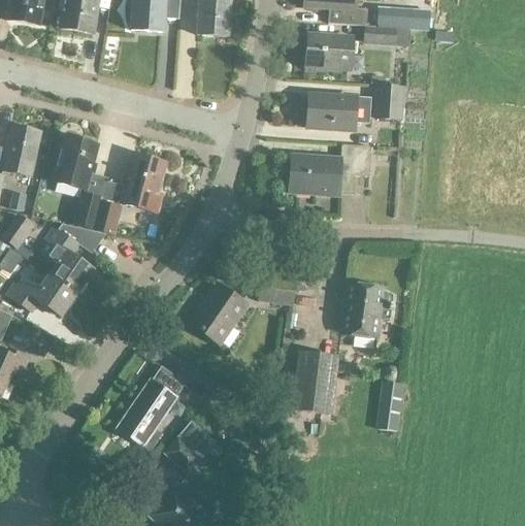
[(12,0),(12,1),(10,1),(7,19),(40,24),(43,0),(12,0)]
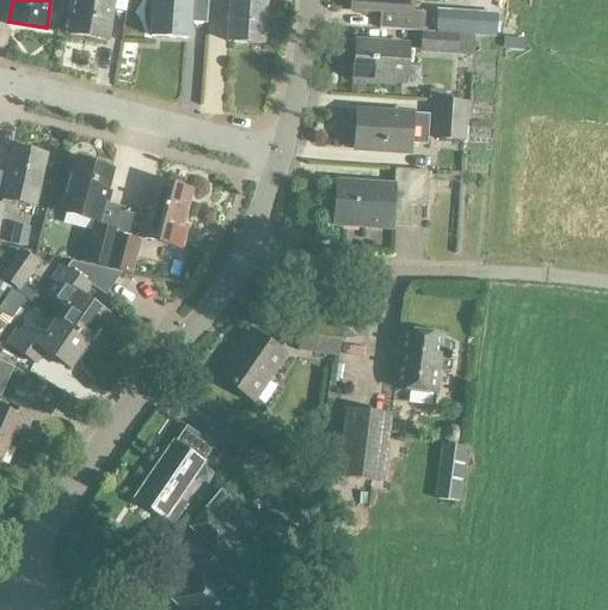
[(111,17),(114,0),(77,0),(72,32),(111,38),(114,17),(111,17)]
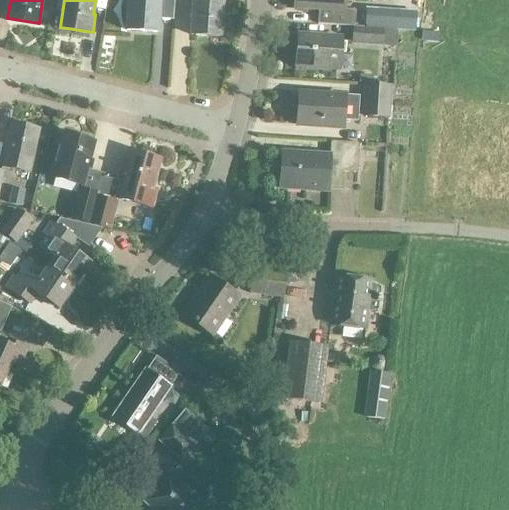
[(130,0),(129,28),(159,30),(161,0),(130,0)]
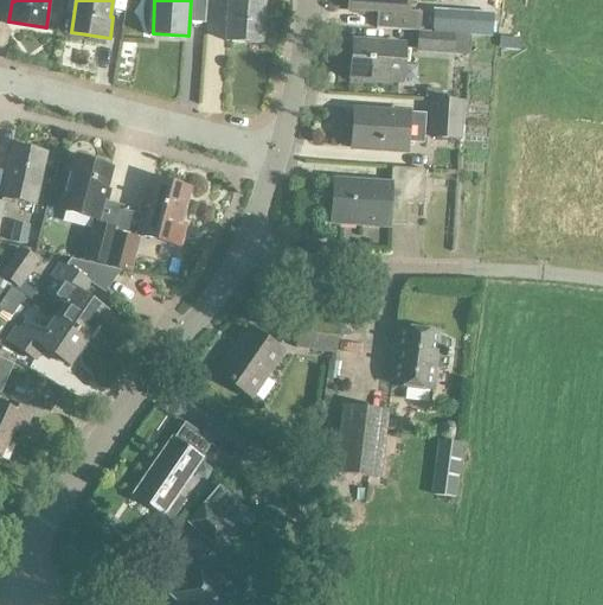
[(263,42),(267,0),(231,0),(229,39),(263,42)]
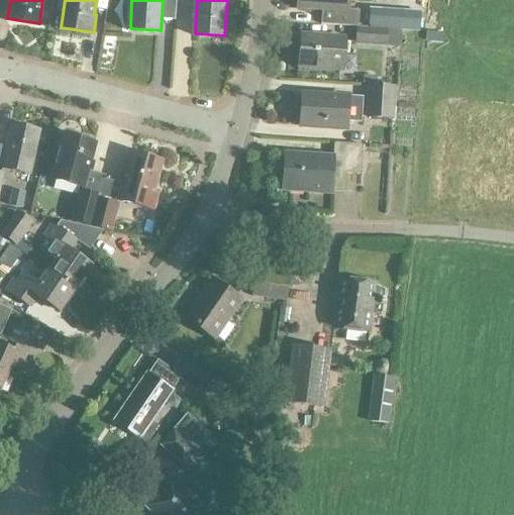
[(361,9),(348,8),(349,0),(300,0),(300,5),(324,7),(323,22),(360,25),(361,9)]
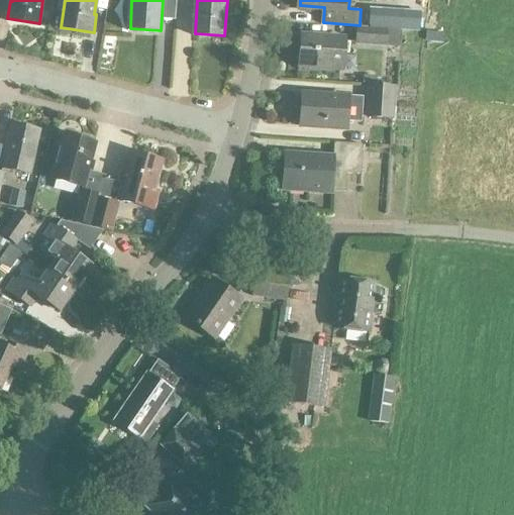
[(371,25),(402,27),(422,28),(423,9),(410,9),(410,2),(398,1),(397,8),(372,6),(371,25)]
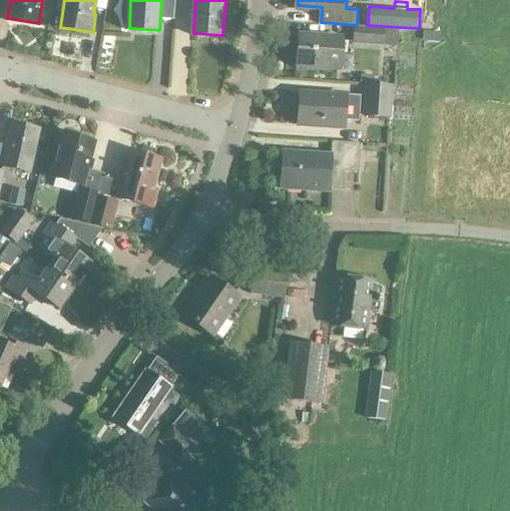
[(399,27),(368,25),(368,26),(355,25),(354,42),(398,45),(399,27)]
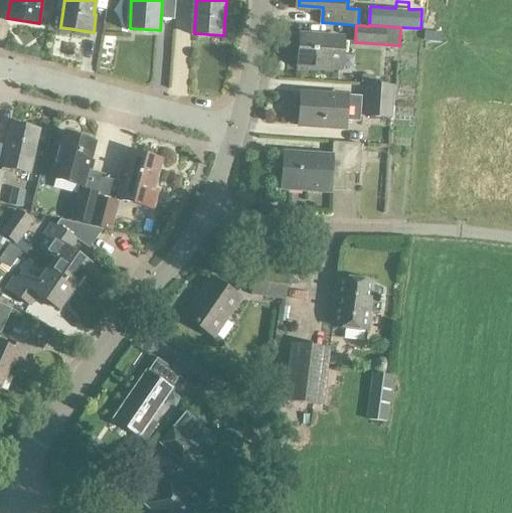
[(345,36),(303,33),(300,63),(343,66),(345,36)]
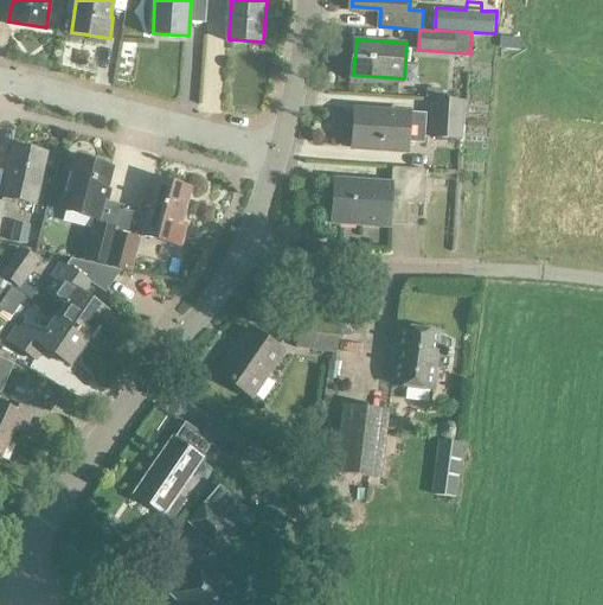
[(434,97),(430,137),(464,139),(467,100),(434,97)]
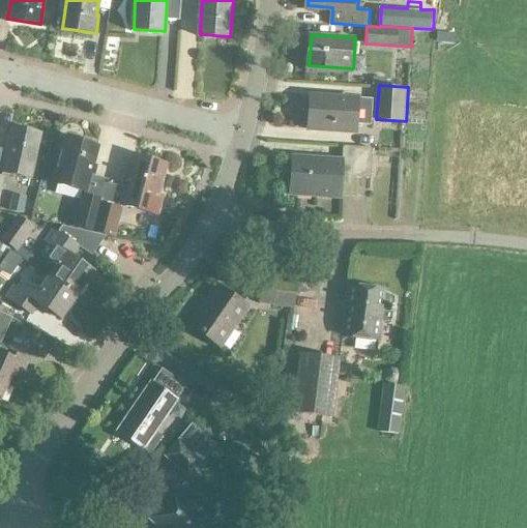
[(373,98),(313,94),(310,127),(357,130),(358,121),(371,122),(373,98)]
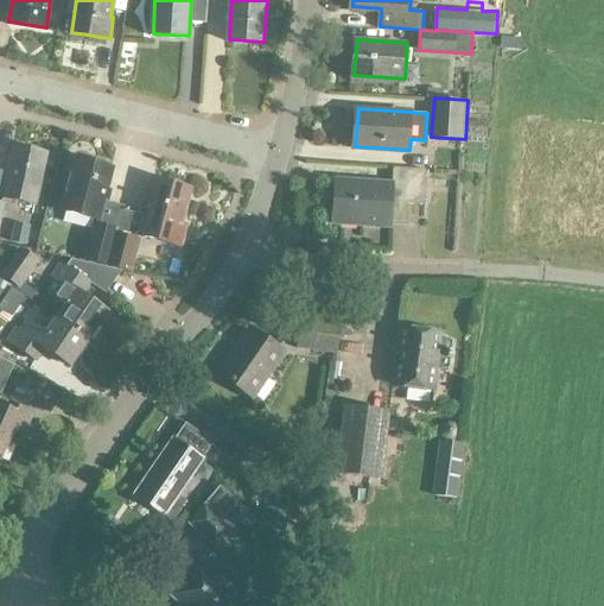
[(37,203),(48,152),(16,145),(5,196),(37,203)]
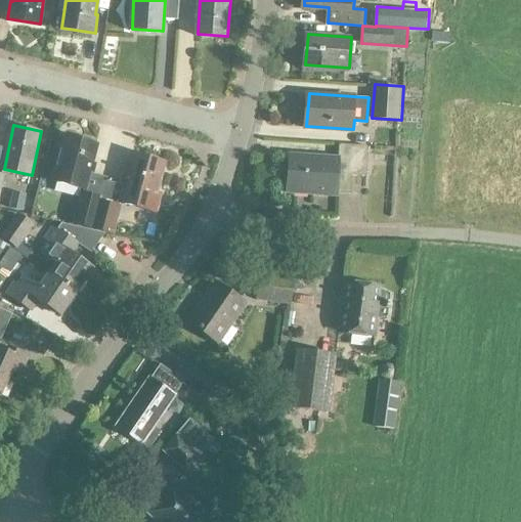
[(98,145),(94,144),(92,139),(82,137),(78,140),(67,137),(55,180),(87,188),(98,145)]
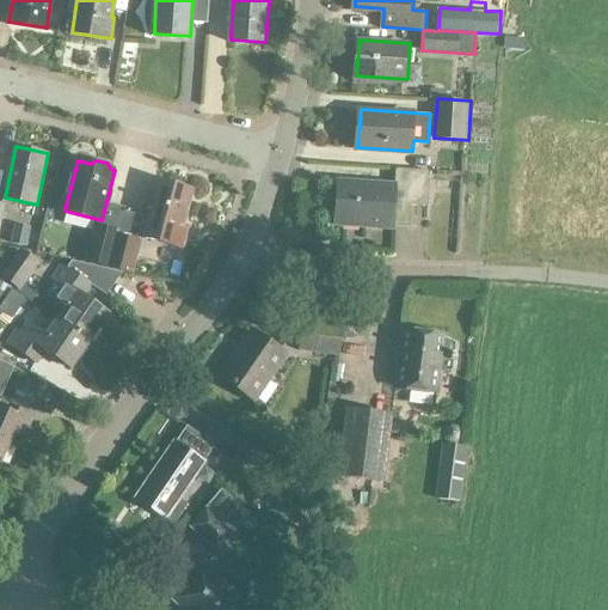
[(431,170),(398,168),(398,184),(341,181),(337,224),(367,226),(367,224),(411,226),(412,203),(429,205),(431,170)]
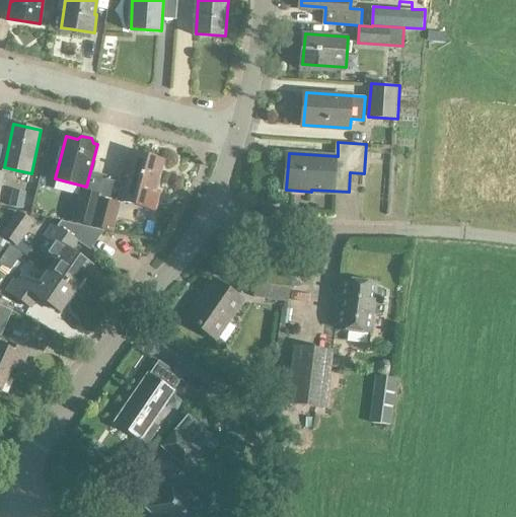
[(133,152),(121,199),(156,209),(160,191),(157,190),(164,161),(133,152)]
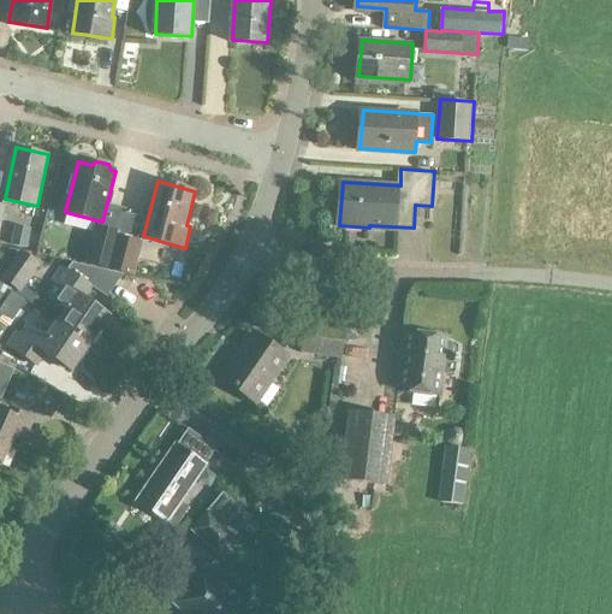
[(40,242),(43,219),(35,218),(33,228),(33,229),(34,229),(33,240),(40,242)]
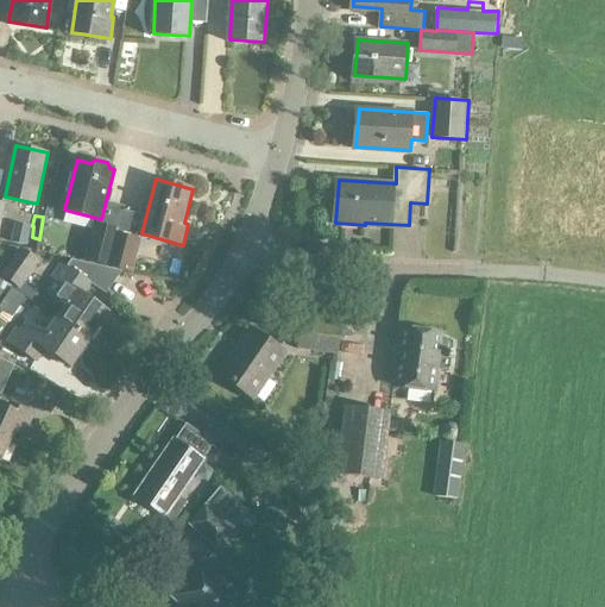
[(17,221),(12,241),(29,244),(32,226),(32,225),(17,221)]
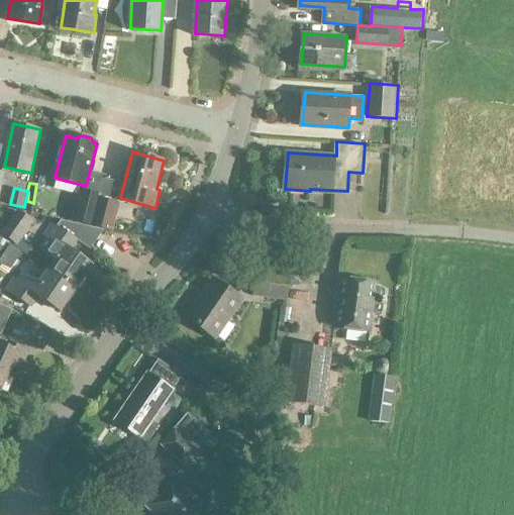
[(101,195),(85,190),(83,190),(75,220),(93,224),(100,197),(101,195)]
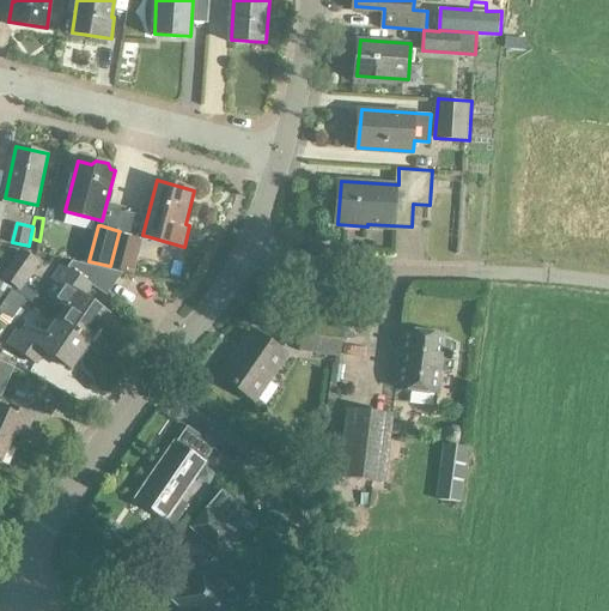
[(141,241),(119,234),(110,266),(133,273),(141,241)]
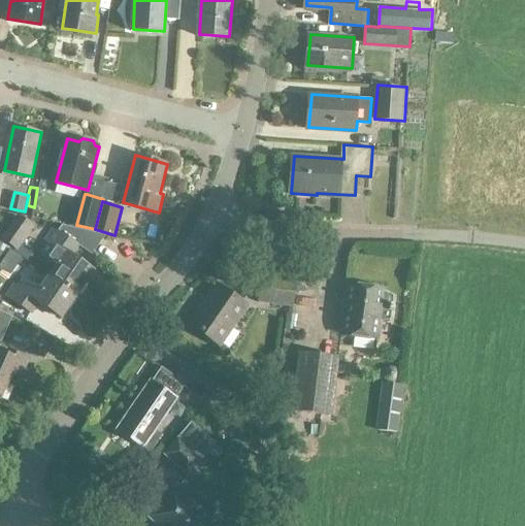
[(20,214),(3,237),(17,247),(33,223),(20,214)]
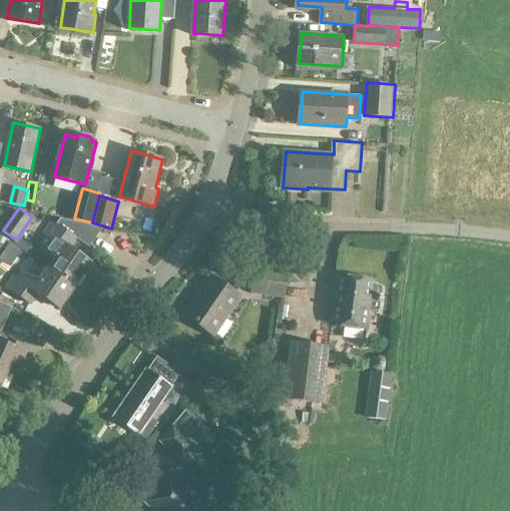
[(46,248),(58,257),(50,268),(76,286),(91,263),(70,247),(77,237),(54,221),(46,233),(53,238),(46,248)]
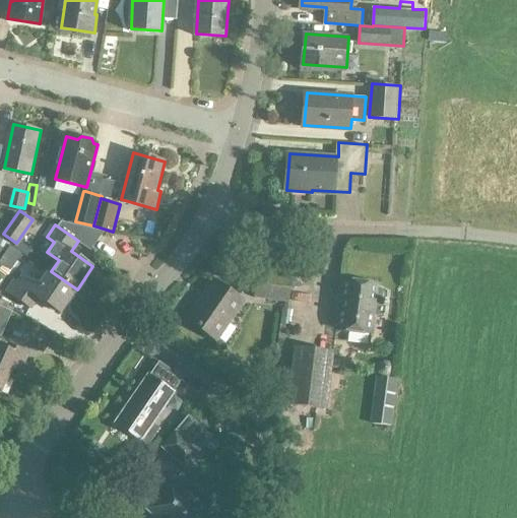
[(255,298),(291,302),(294,275),(259,270),(255,298)]
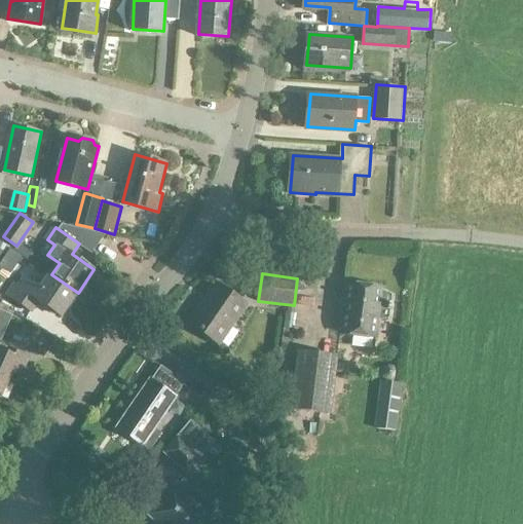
[(62,315),(78,293),(51,274),(42,289),(31,281),(25,289),(17,284),(9,295),(33,311),(40,300),(62,315)]
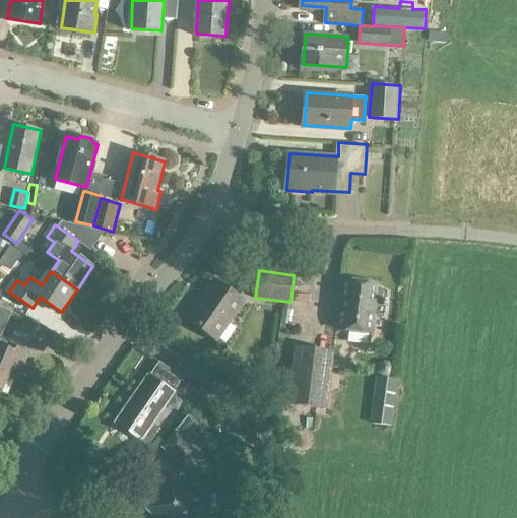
[(387,298),(387,289),(378,284),(378,283),(341,279),(336,328),(373,332),(375,310),(384,311),(384,313),(385,313),(386,305),(387,305),(388,298),(387,298)]
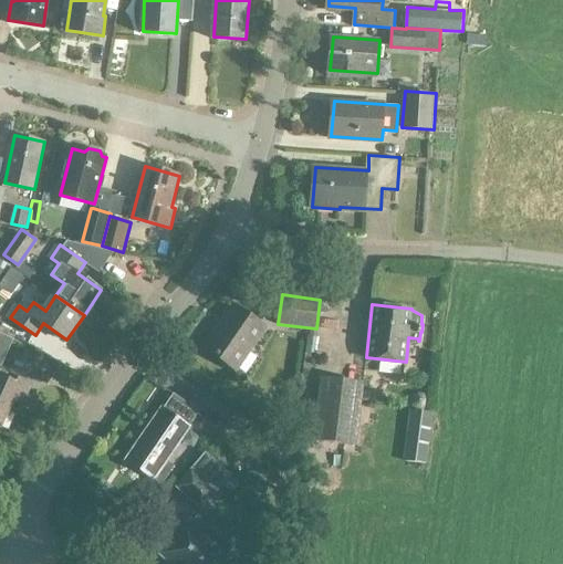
[(237,368),(266,327),(235,305),(206,347),(237,368)]
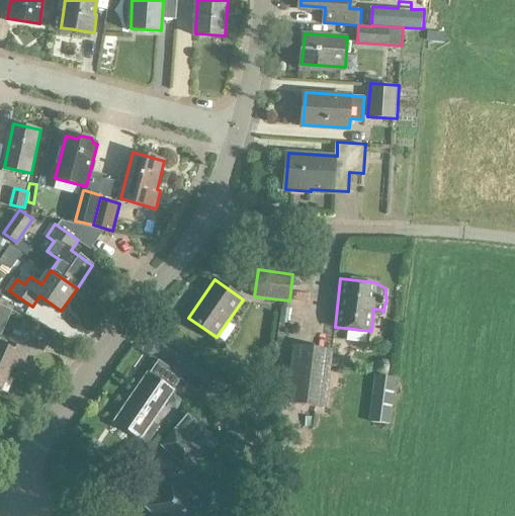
[(0,332),(2,334),(11,314),(14,316),(19,314),(21,311),(14,307),(15,306),(0,296),(0,332)]
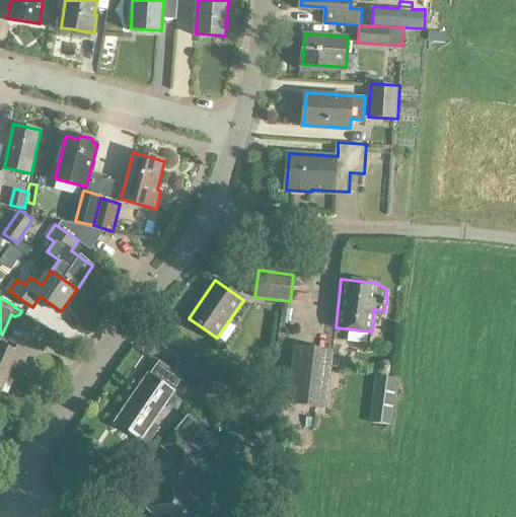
[(20,369),(27,353),(10,345),(8,350),(0,346),(0,389),(1,390),(12,366),(20,369)]
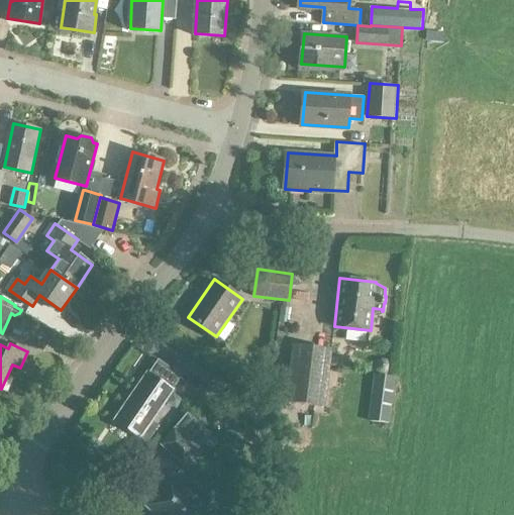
[(325,404),(330,349),(292,345),(287,400),(325,404)]
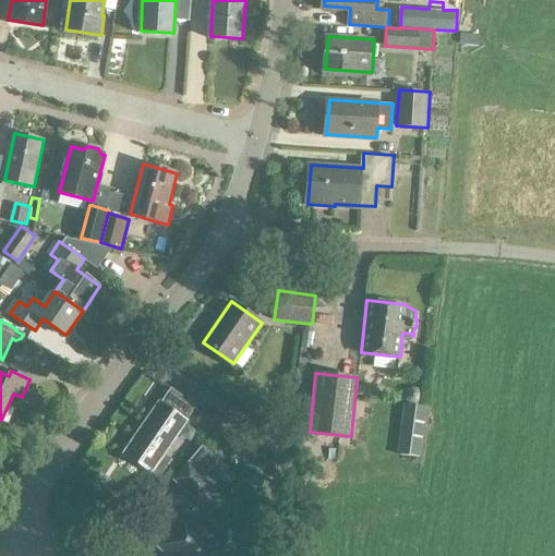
[(216,419),(226,405),(198,385),(189,398),(172,387),(127,454),(153,471),(197,406),(216,419)]
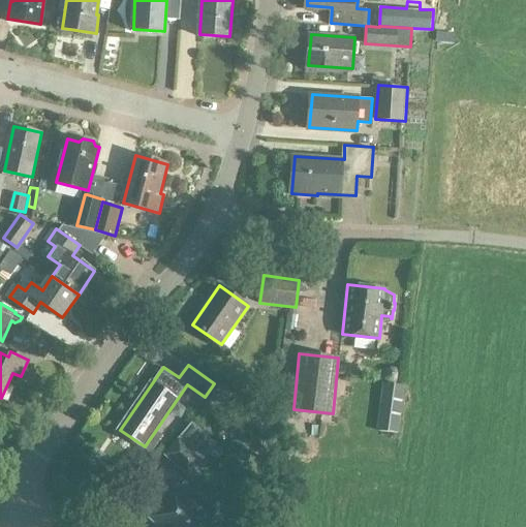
[(235,394),(221,383),(209,402),(228,403),(235,394)]
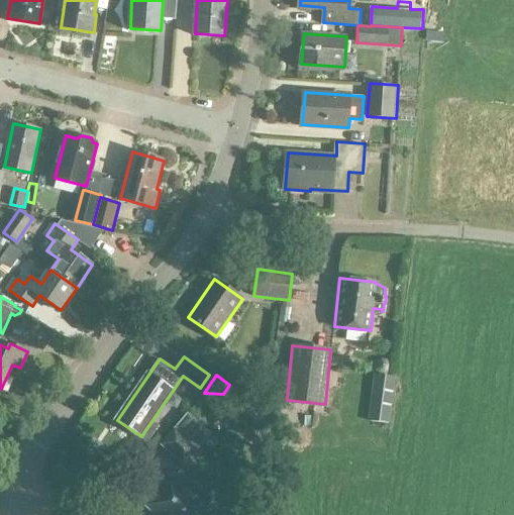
[(390,419),(394,379),(379,377),(374,417),(390,419)]
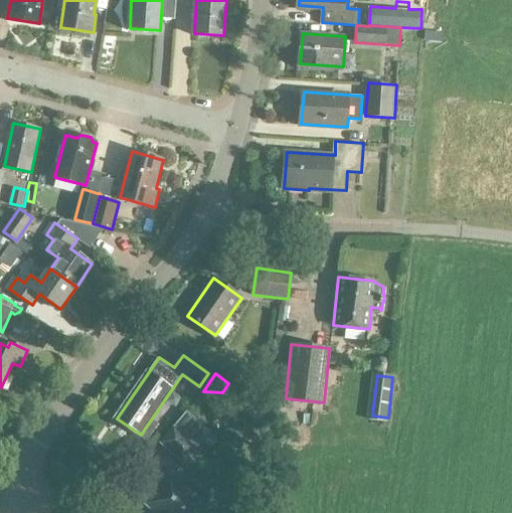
[(210,430),(188,410),(162,442),(185,461),(210,430)]
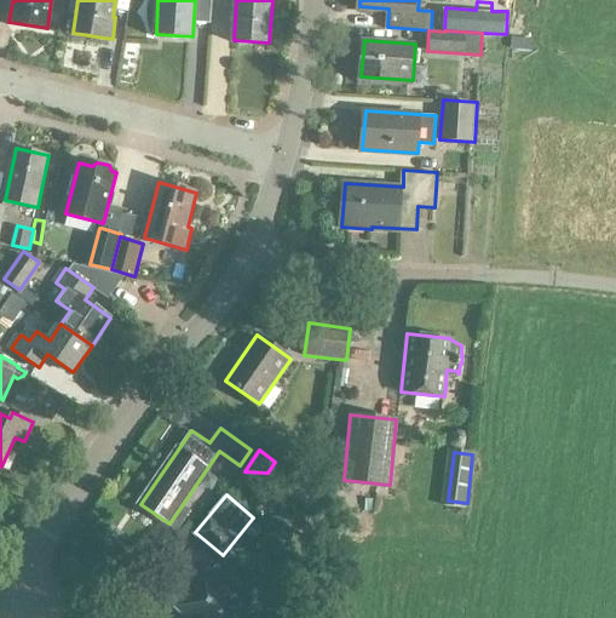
[(251,591),(218,564),(211,573),(206,571),(177,605),(191,617),(246,617),(253,611),(242,601),(251,591)]
